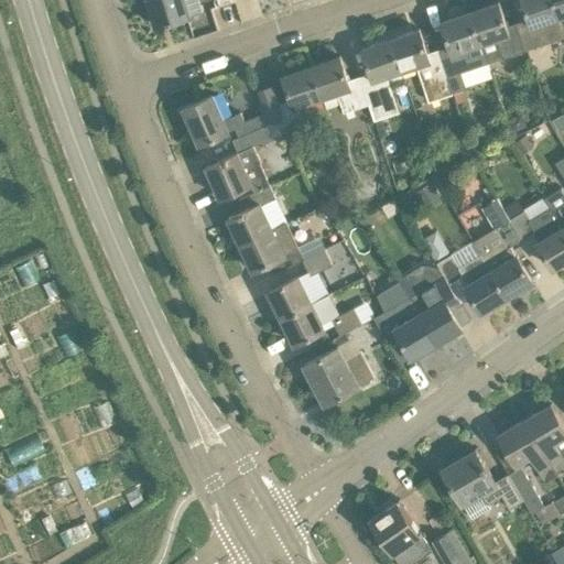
[(148,0),(156,26),(188,17),(183,0),(148,0)]
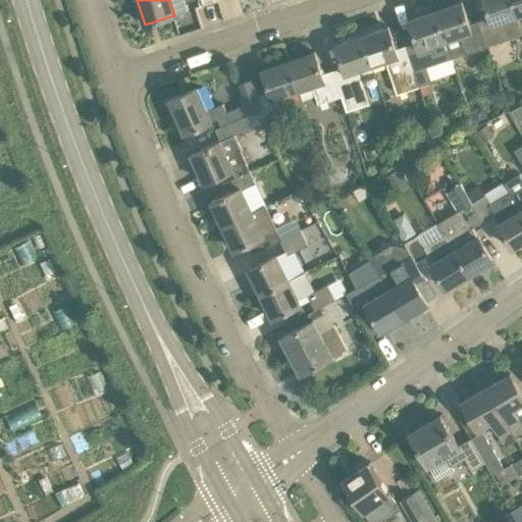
[(483,0),(489,17),(478,20),(487,47),(510,39),(504,20),(518,16),(512,0),(483,0)]
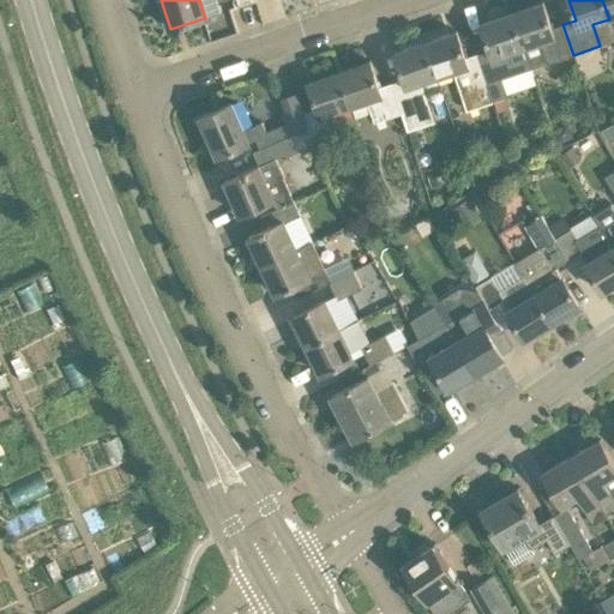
[(613,0),(602,0),(609,19),(613,17),(613,0)]
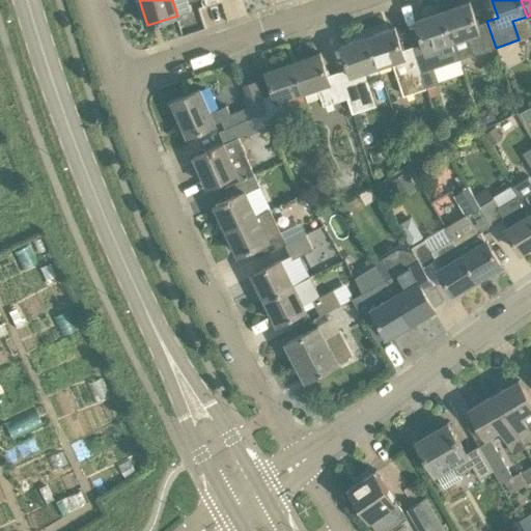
[(456,55),(458,60),(472,56),(496,48),(486,21),(476,24),(468,2),(442,10),(456,55)]
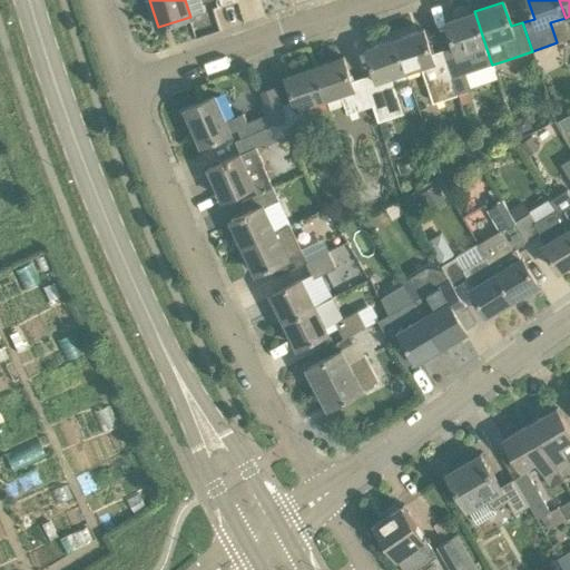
[(465,74),(477,70),(492,65),(490,59),(474,11),(446,22),(454,46),(443,50),(458,94),(459,92),(462,105),(472,101),(469,90),(471,89),(465,74)]
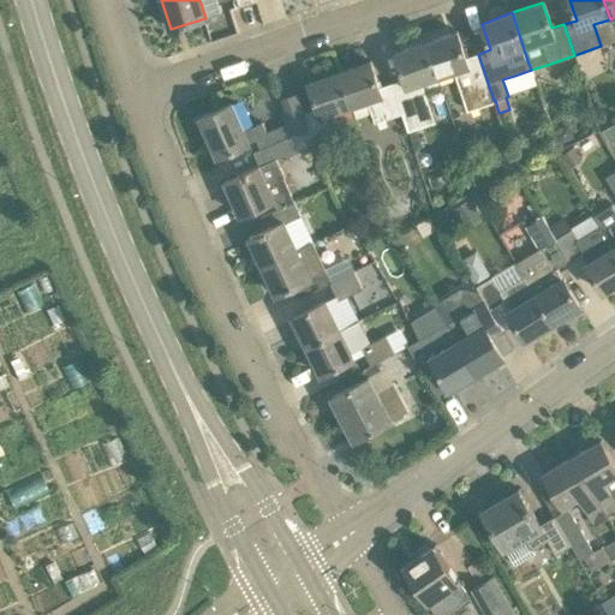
[(478,54),(466,58),(458,31),(427,42),(439,78),(454,72),(461,94),(467,111),(494,102),(493,101),(494,101),(478,54)]
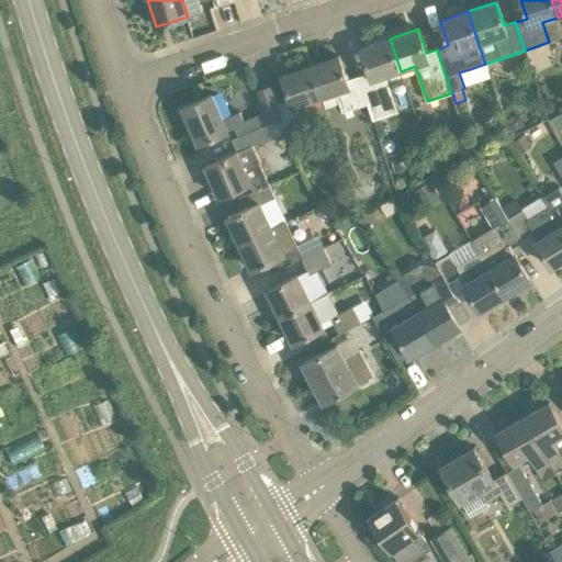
[(396,112),(392,96),(384,77),(401,71),(390,38),(362,47),(370,71),(358,76),(367,104),(372,120),(396,112)]
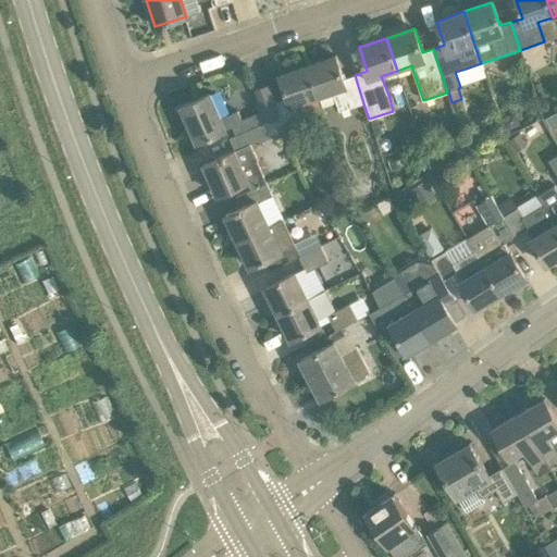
[(355,75),(344,79),(336,56),(308,65),(319,97),(333,93),(338,112),(363,103),(355,75)]
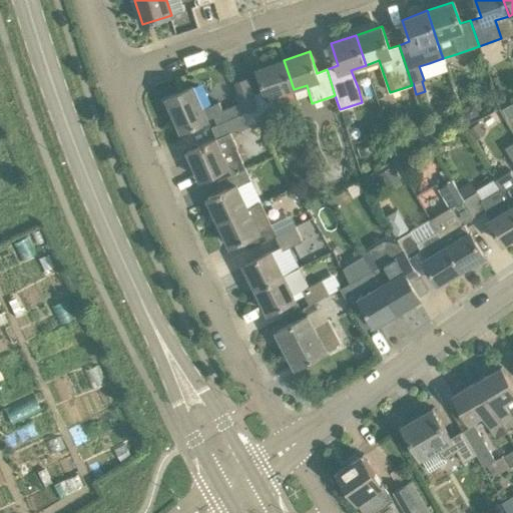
[(258,68),(266,90),(254,94),(259,106),(263,120),(286,112),(280,94),(294,89),(284,60),(258,68)]
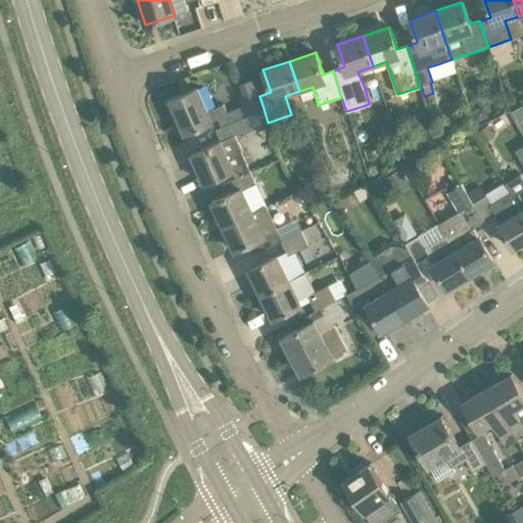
[(218,119),(222,127),(264,108),(259,96),(253,80),(239,84),(246,103),(227,112),(224,104),(207,111),(197,88),(171,99),(171,100),(165,102),(172,114),(176,112),(186,134),(211,122),(218,119)]
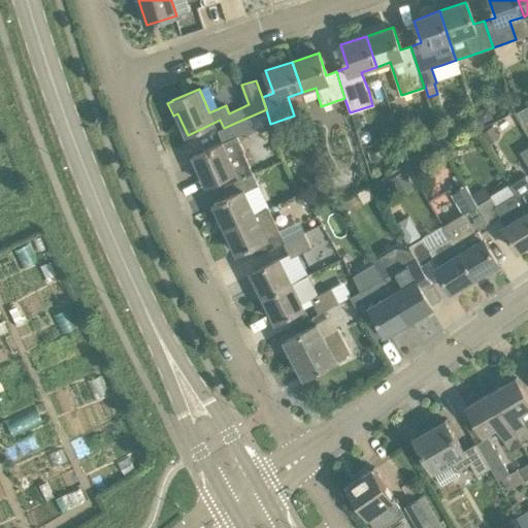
[(476,111),(482,123),(493,118),(489,106),(476,111)]
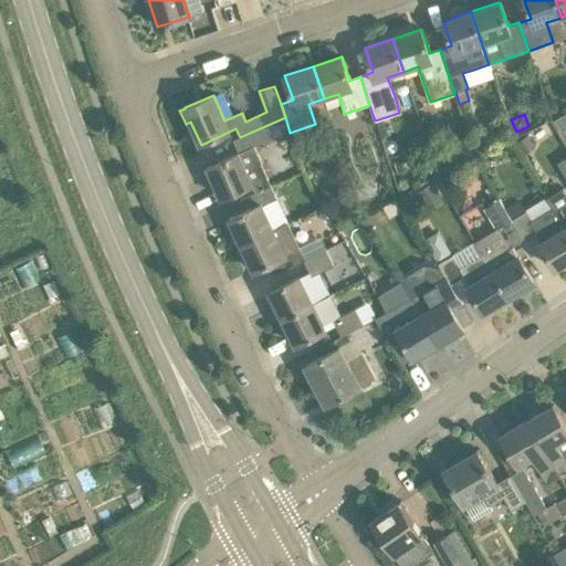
[(565,114),(553,121),(559,133),(565,128),(565,114)]
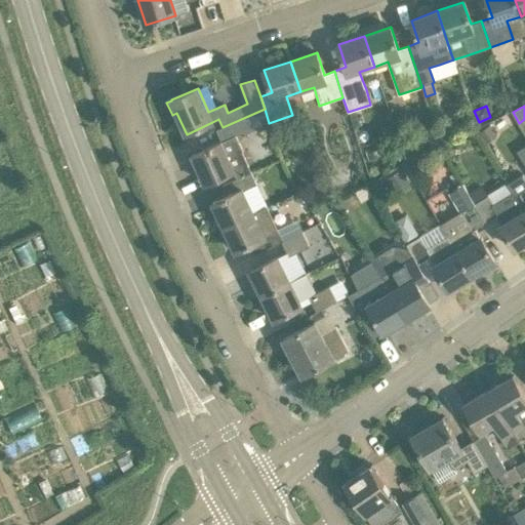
[(235,171),(238,178),(252,171),(236,135),(252,128),(269,123),(265,109),(223,127),(228,138),(192,154),(205,184),(230,173),(235,171)]
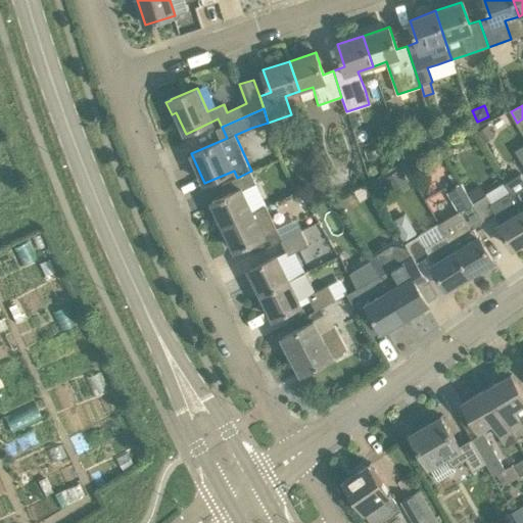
[(495,136),(487,125),(478,132),(485,143),(495,136)]
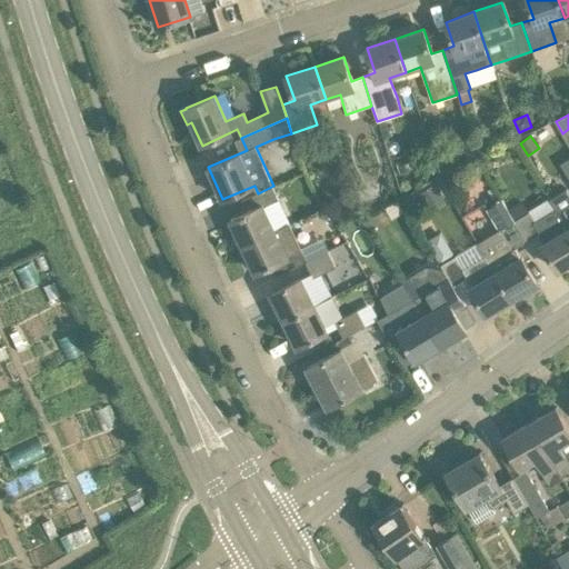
[(477,159),(472,141),(462,145),(468,161),(477,159)]
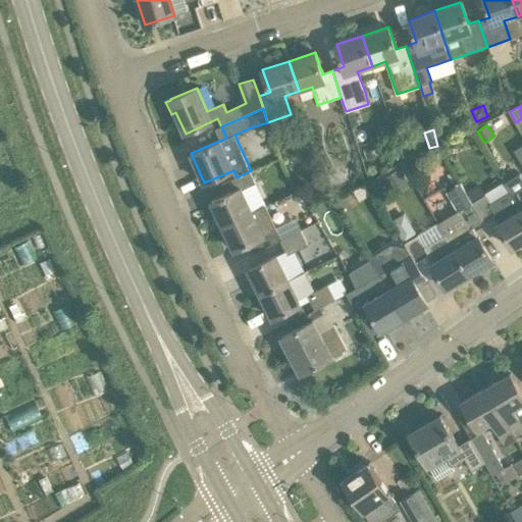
[(521,160),(520,162),(521,164),(521,176),(520,173),(504,183),(509,191),(521,211),(521,160)]
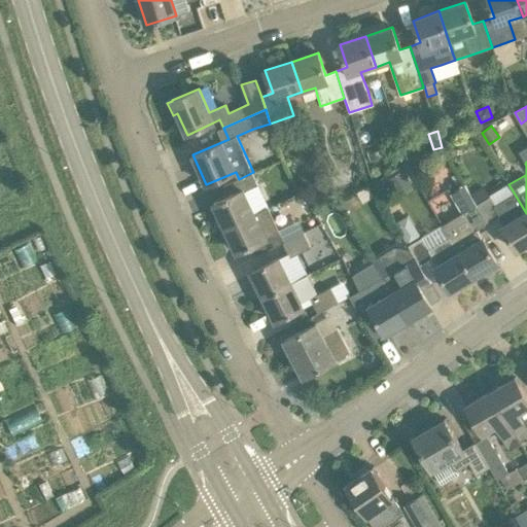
[(387,180),(398,198),(415,188),(403,170),(387,180)]
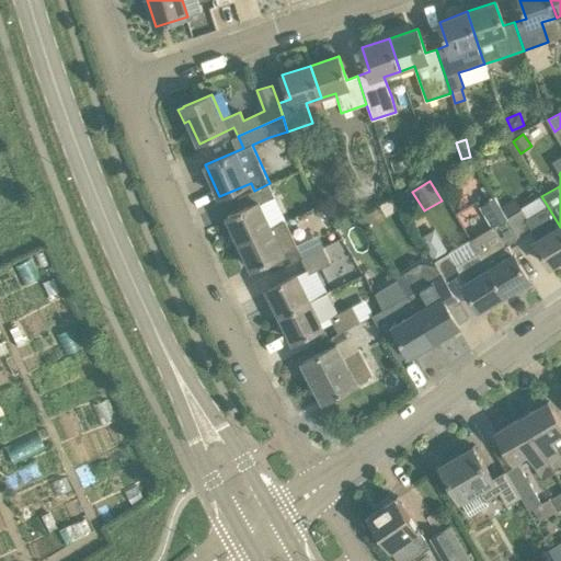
[(254,191),(249,193),(238,198),(242,209),(228,216),(240,242),(271,227),(260,204),(275,196),(270,183),(254,191)]
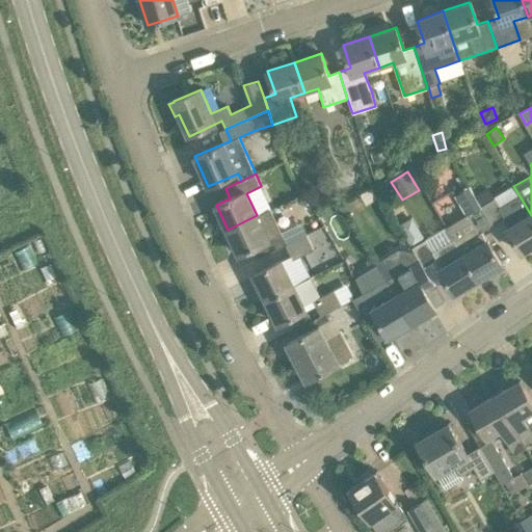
[(502,265),(487,241),(486,241),(481,232),(493,225),(475,196),(469,186),(454,194),(466,215),(458,219),(459,220),(448,228),(454,239),(479,280),(502,265)]
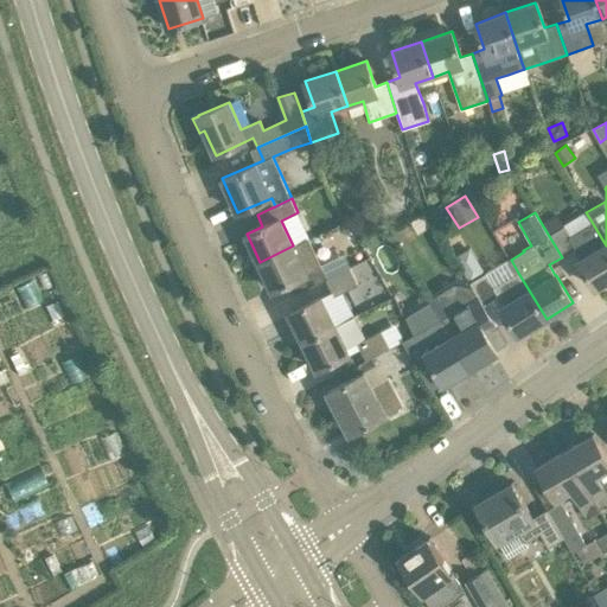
[(574,250),(580,260),(579,261),(595,288),(606,281),(606,246),(592,222),(570,235),(564,225),(563,227),(556,215),(542,224),(562,257),(574,250)]
